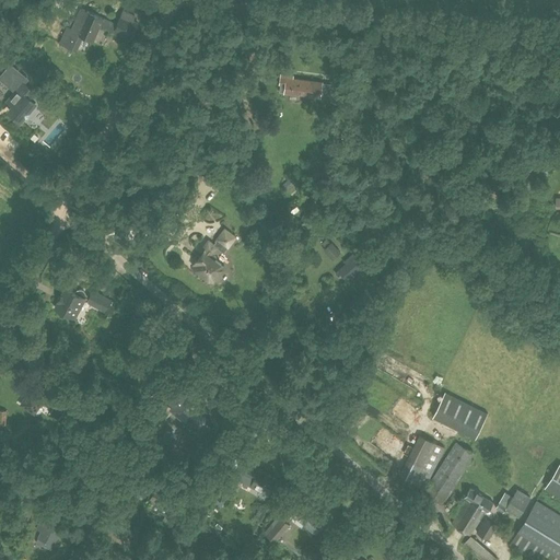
[(59,43),(69,47),(77,32),(94,39),(101,23),(132,37),(139,23),(133,21),(135,16),(124,11),(117,25),(81,9),(73,27),(67,25),(59,43)]
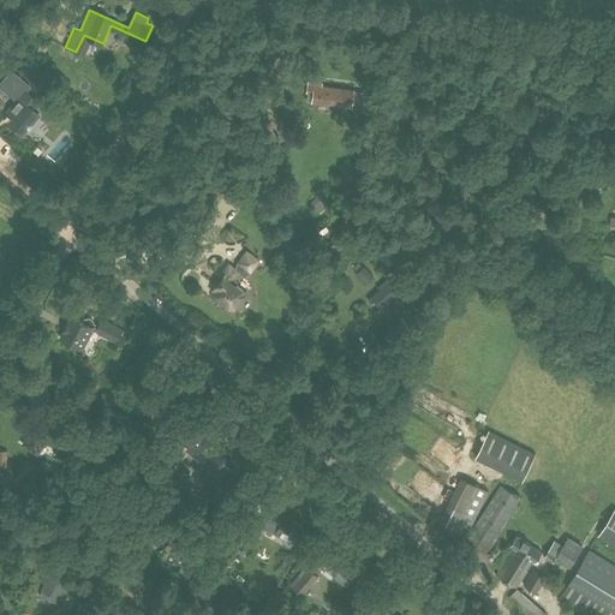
[(364,109),(375,111),(377,94),(366,93),(366,95),(353,94),(353,90),(318,85),(318,83),(309,82),(308,93),(314,93),(314,101),(364,108),(364,109)]
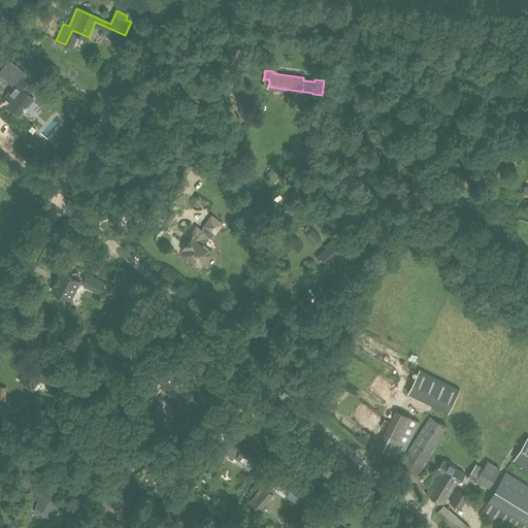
[(22,110),(28,116),(48,91),(36,79),(31,86),(22,77),(7,95),(12,99),(8,104),(20,113),(22,110)]
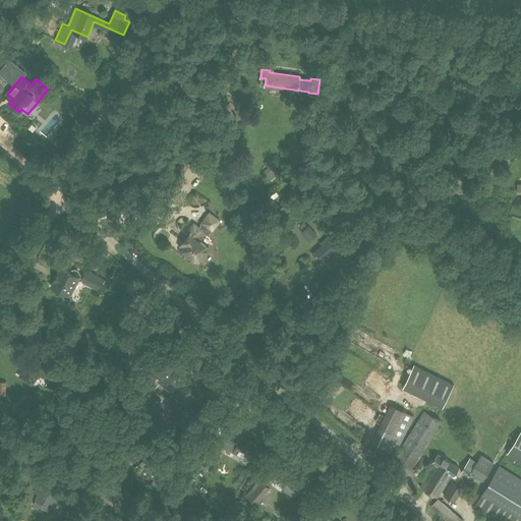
[(214,164),(209,161),(201,173),(207,176),(214,164)]
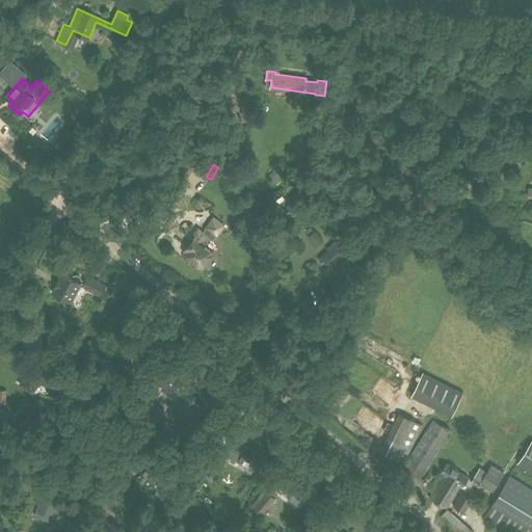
[(273,171),(268,176),(272,180),(277,176),(273,171)]
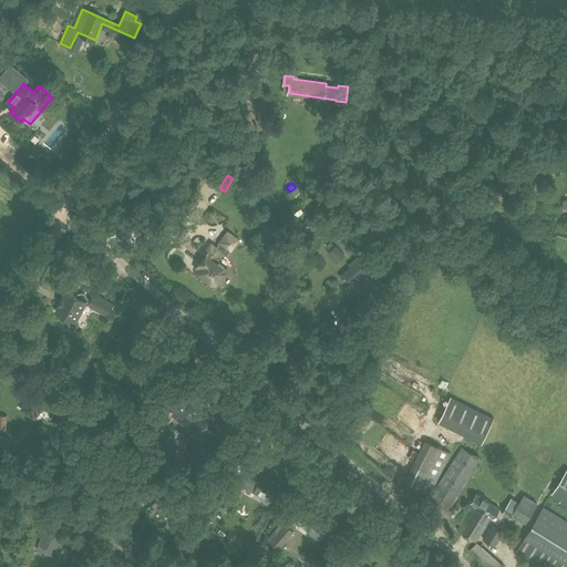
[(195,268),(217,285),(228,269),(224,266),(224,267),(218,264),(220,260),(216,257),(220,251),(227,256),(239,240),(227,232),(218,244),(219,244),(217,247),(210,243),(203,254),(205,255),(195,268)]
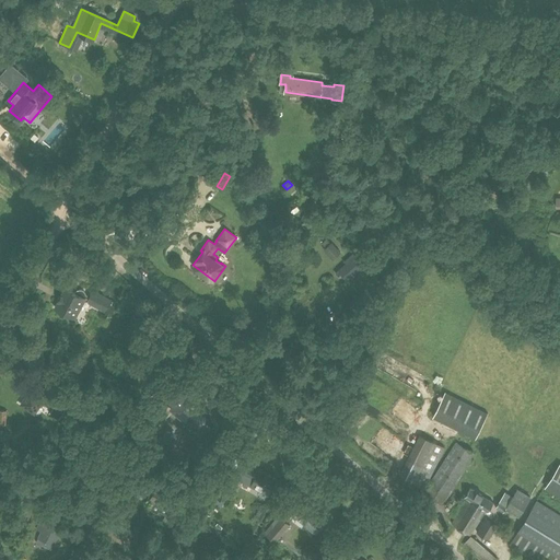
[(324,248),(333,259),(341,253),(331,242),(324,248)]
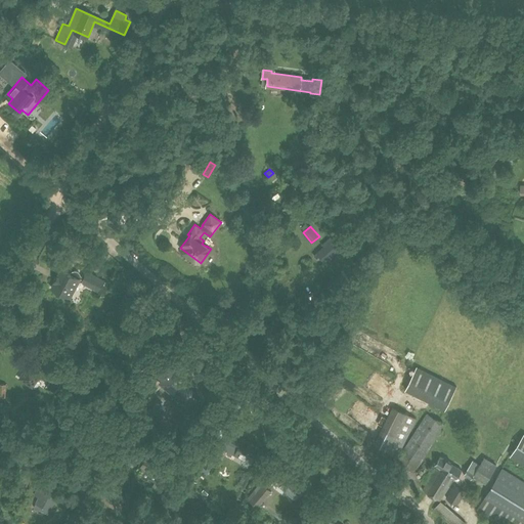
[(213,235),(211,243),(218,246),(221,239),(213,235)]
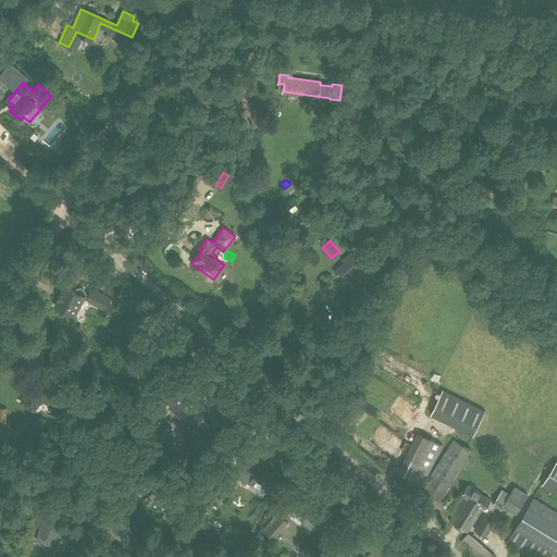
[(339,272),(345,279),(361,263),(351,252),(346,257),(348,258),(334,272),(336,274),(339,272)]
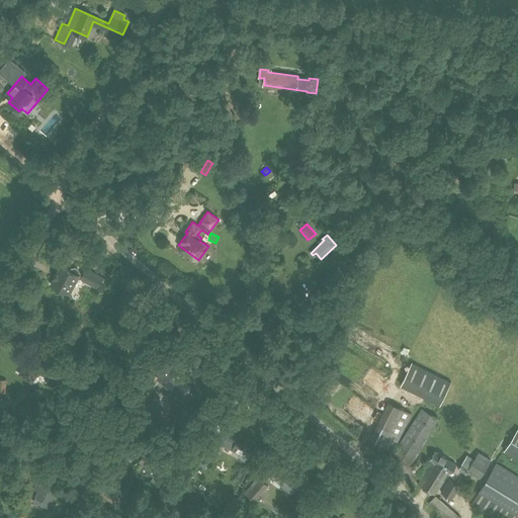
[(51,284),(69,294),(79,275),(82,276),(80,280),(96,288),(102,277),(86,268),(83,274),(79,272),(79,271),(78,269),(76,268),(75,267),(73,267),(71,268),(70,269),(69,270),(60,266),(51,284)]
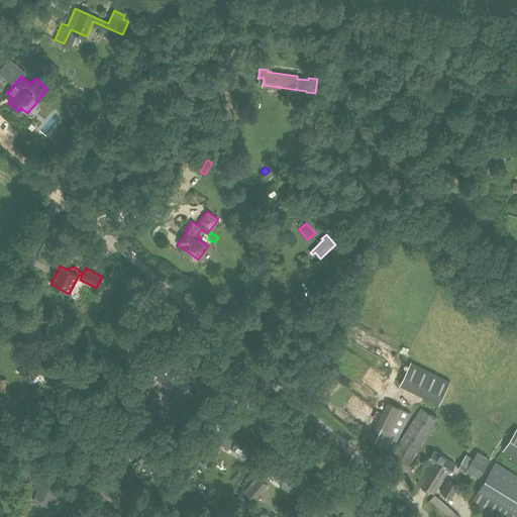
[(506,290),(516,299),(516,288),(512,284),(506,290)]
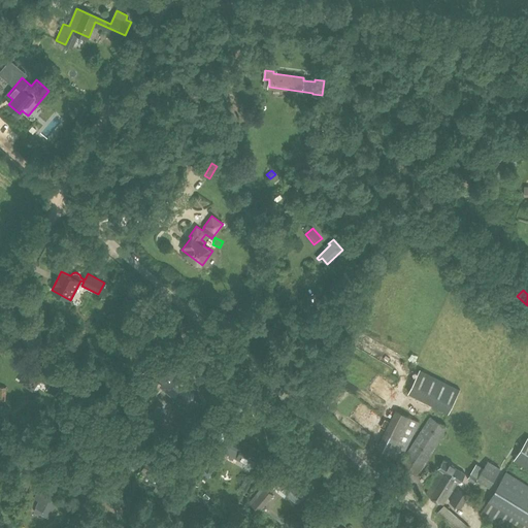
[(191,383),(168,365),(158,378),(174,391),(172,395),(188,406),(198,393),(189,386),(191,383)]
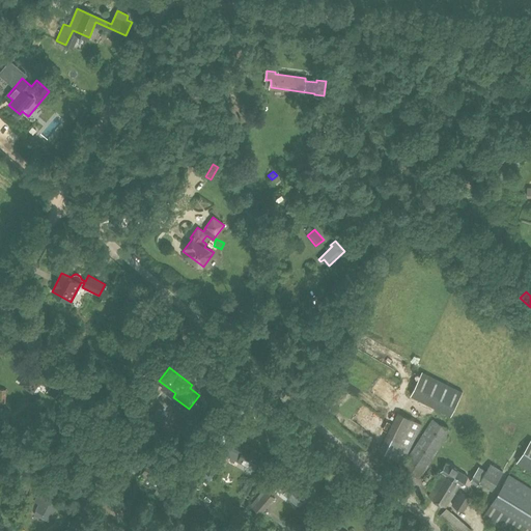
[(21,383),(32,391),(40,379),(28,370),(21,383)]
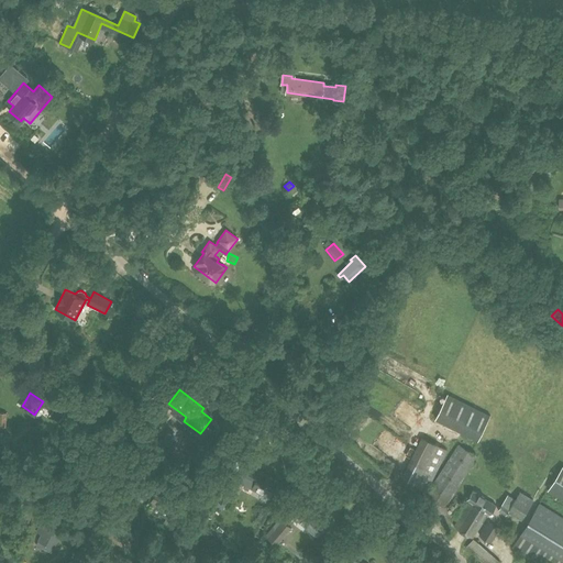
[(434,418),(478,439),(490,415),(446,393),(434,418)]
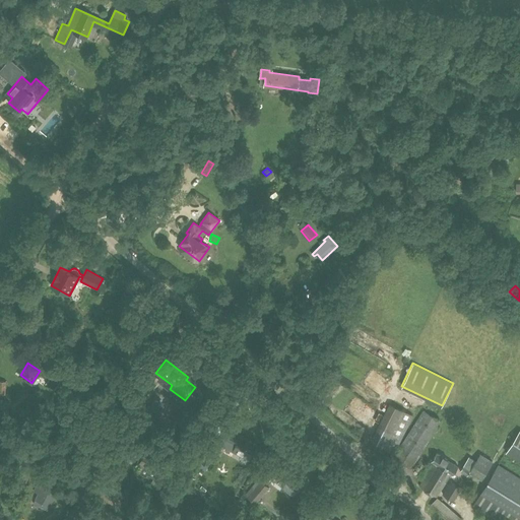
[(47,383),(55,388),(58,381),(51,377),(47,383)]
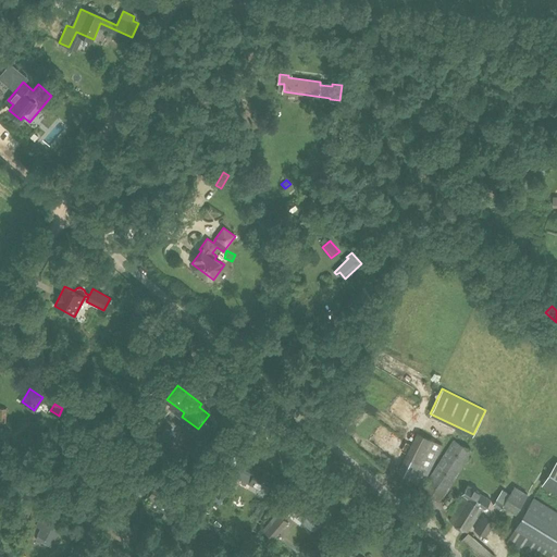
[(433,416),(429,422),(434,426),(438,419),(433,416)]
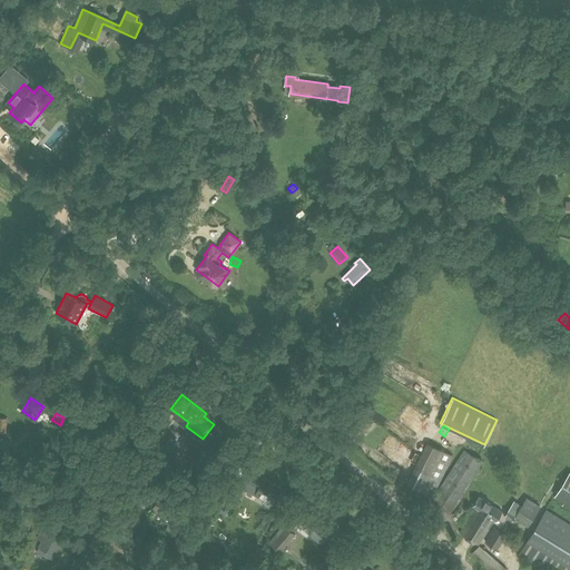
[(406,482),(433,495),(453,455),(426,442),(406,482)]
